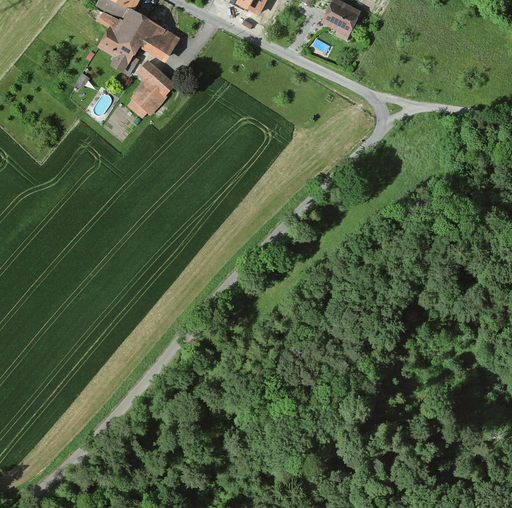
[(113,0),(135,9),(138,0),(113,0)]
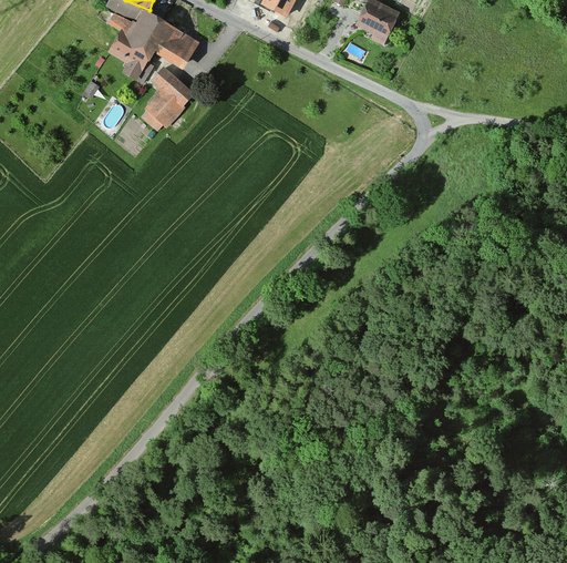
[(266,0),(287,11),(291,0),(266,0)]
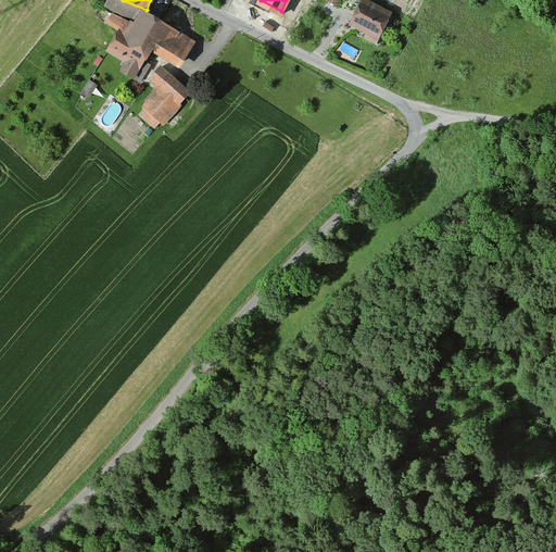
[(390,10),(368,0),(362,0),(351,23),(367,30),(365,35),(377,40),(390,10)]
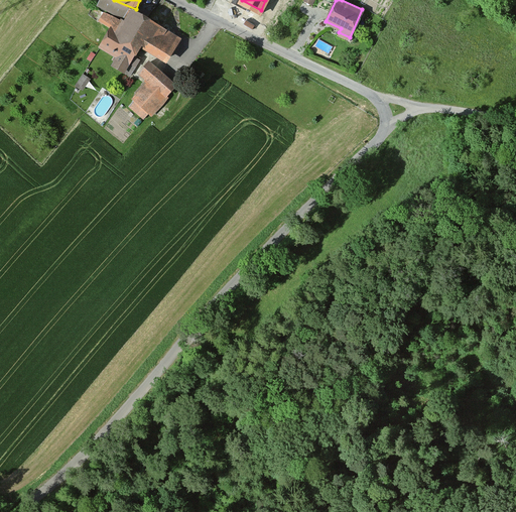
[(180,38),(132,10),(124,23),(104,11),(100,19),(112,26),(100,46),(118,56),(113,66),(125,73),(140,46),(166,61),(180,38)]
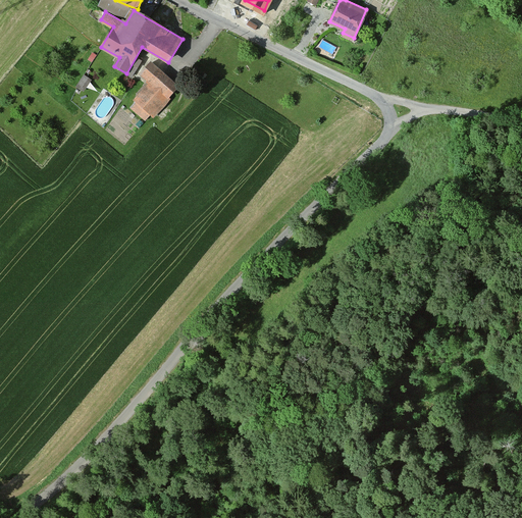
[(178,86),(151,61),(141,73),(150,82),(135,98),(153,114),(178,86)]
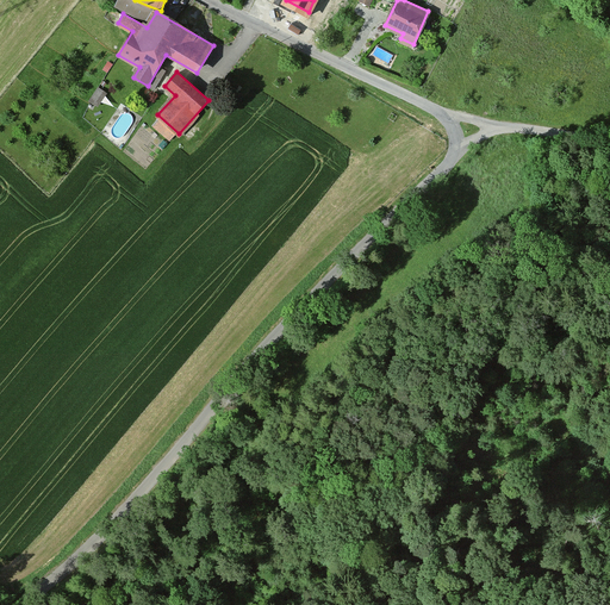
All buildings are outlined.
